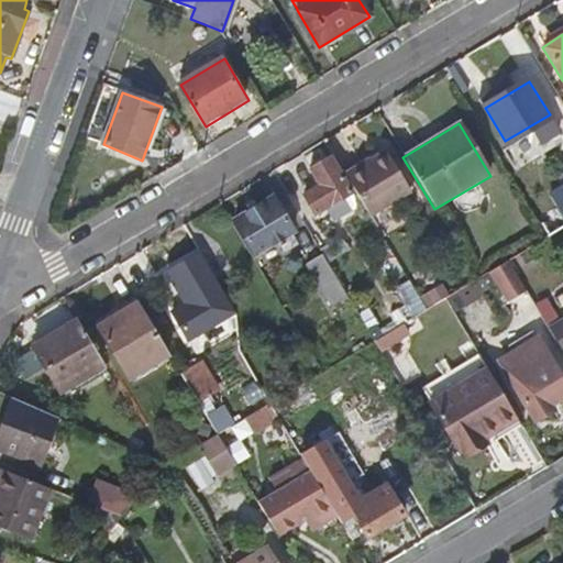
[(352,194),(330,158),(309,170),(319,186),(305,195),(316,216),(352,194)]
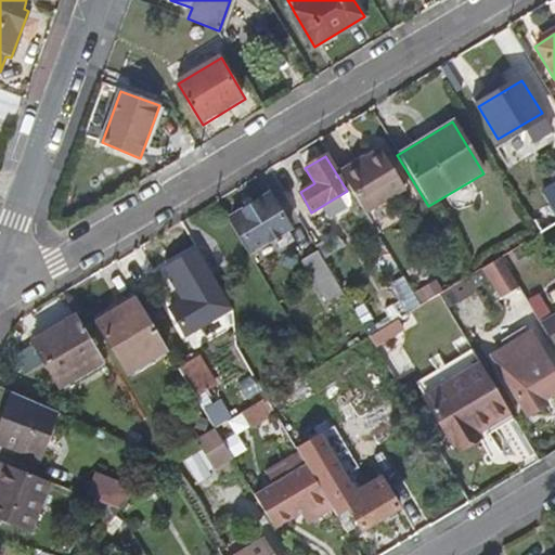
[(344,178),(368,217),(403,194),(379,156),(344,178)]
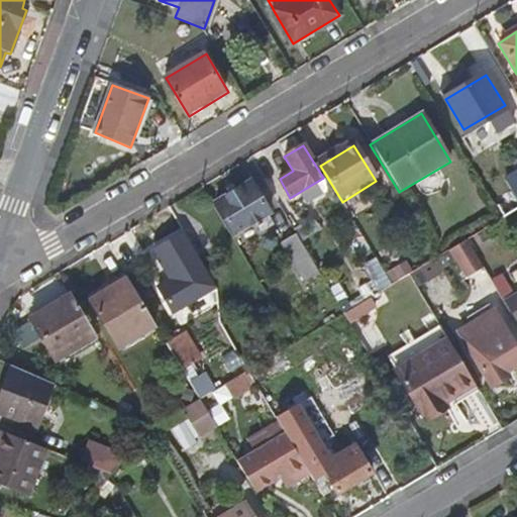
[(268,215),(248,183),(214,203),(233,235),(268,215)]
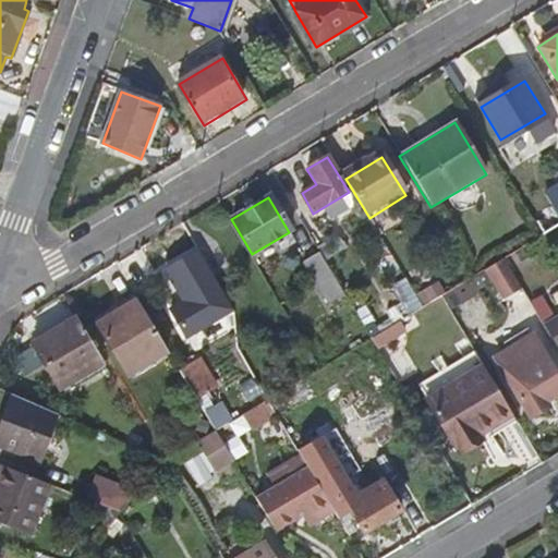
[(225,295),(197,251),(167,269),(193,315),(225,295)]
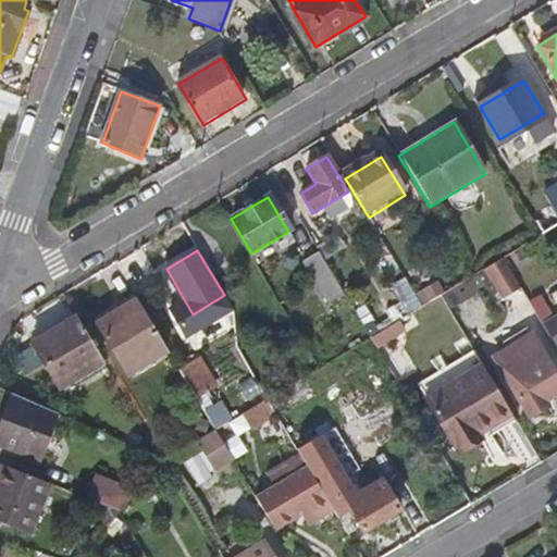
[(329,308),(345,297),(317,250),(298,262),(329,308)]
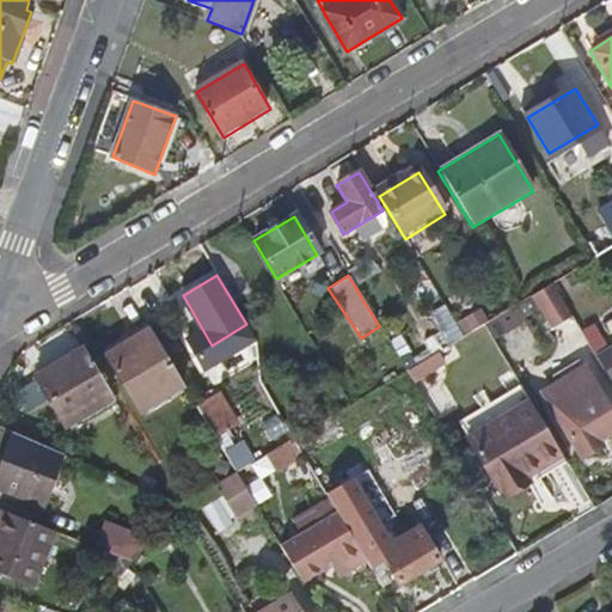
[(552,325),(571,313),(554,282),(534,294),(534,295),(516,307),(524,318),(542,307),(552,325)]
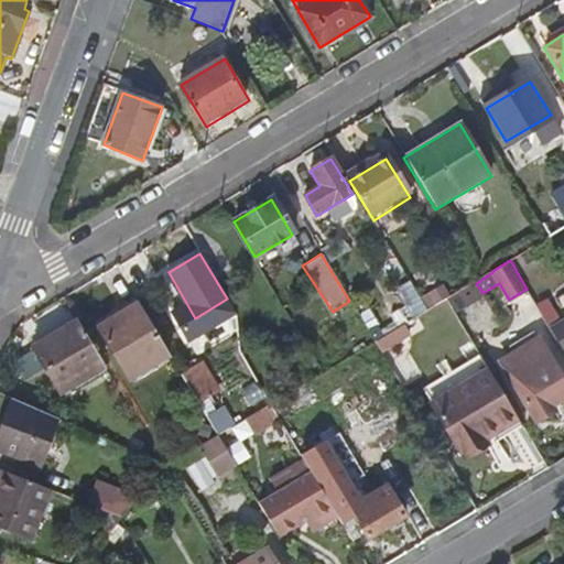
[(402,272),(396,262),(381,271),(388,282),(402,272)]
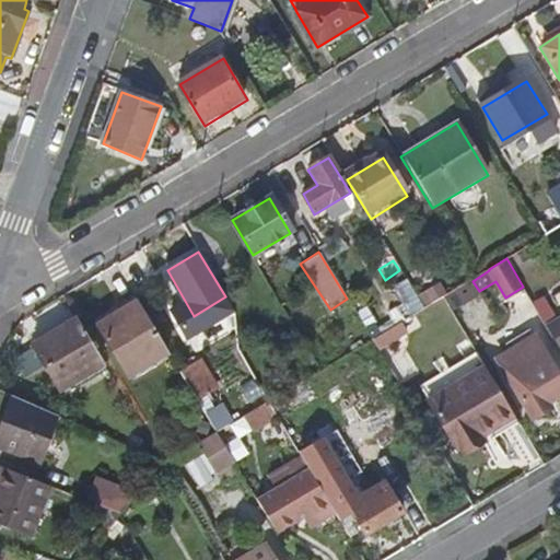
[(424,308),(407,279),(393,288),(410,316),(424,308)]
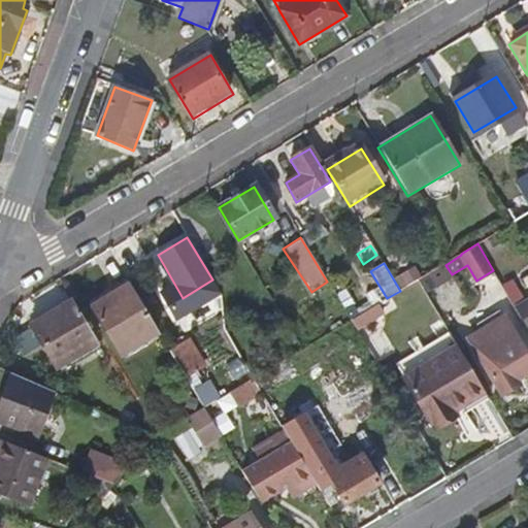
[(158,331),(130,285),(92,308),(122,355),(158,331)]
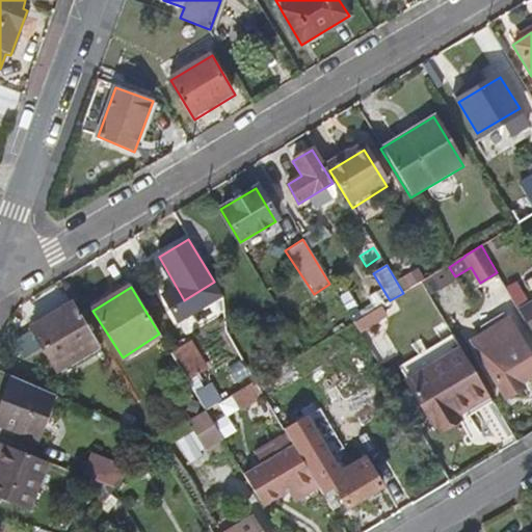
[(531,301),(519,310),(531,331),(531,301)]
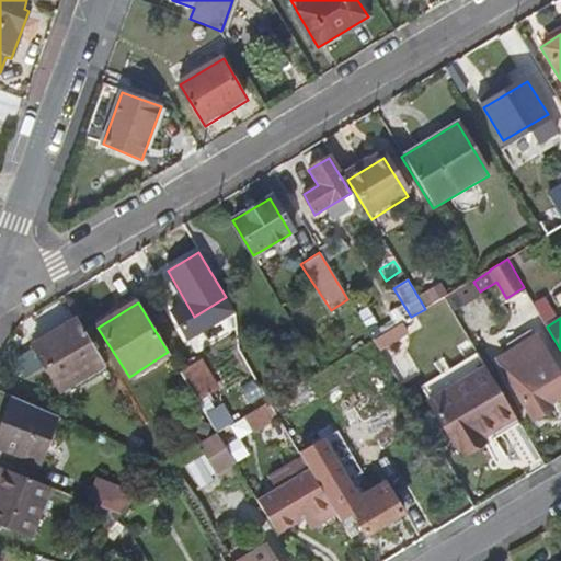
[(104,365),(78,322),(34,347),(59,391),(104,365)]
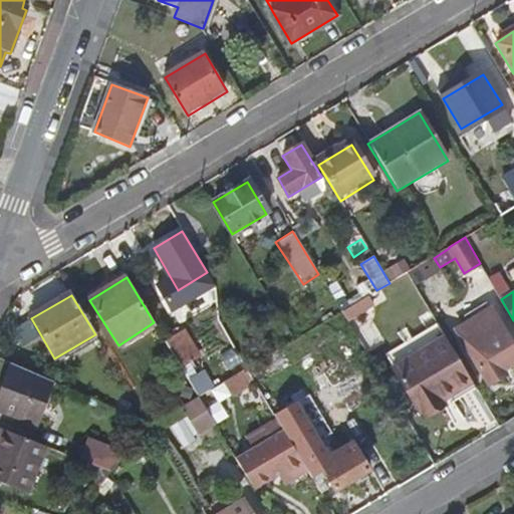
[(477,323),(494,313),(491,307),(467,321),(471,326),(472,325),(475,331),(480,328),(477,323)]
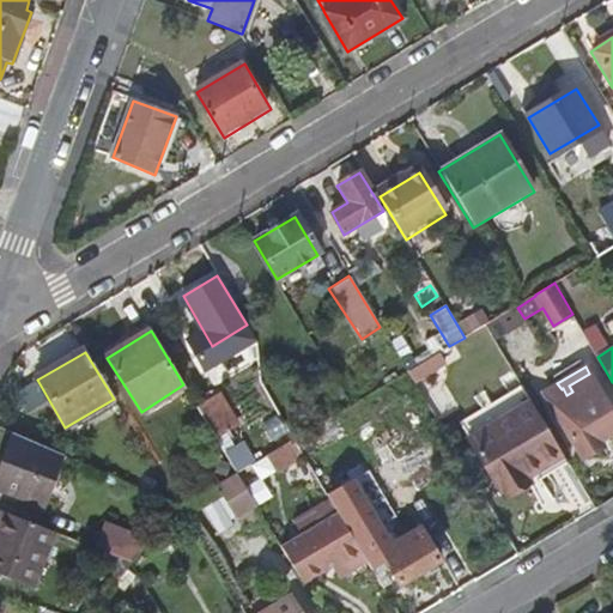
[(605,399),(589,374),(569,386),(572,392),(566,395),(563,388),(562,389),(547,399),(586,465),(612,449),(612,410),(606,398),(605,399)]
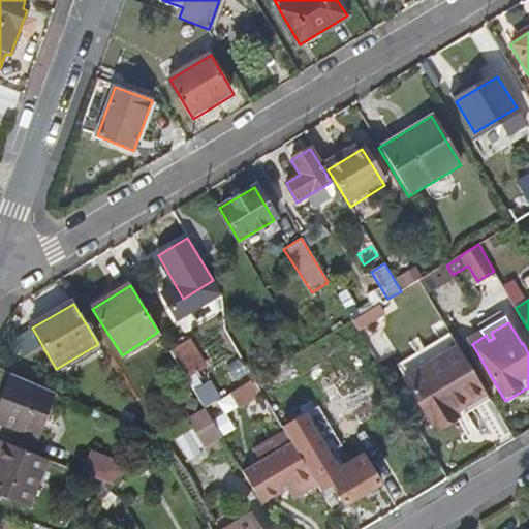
[(397,366),(405,381),(459,347),(450,334),(397,366)]
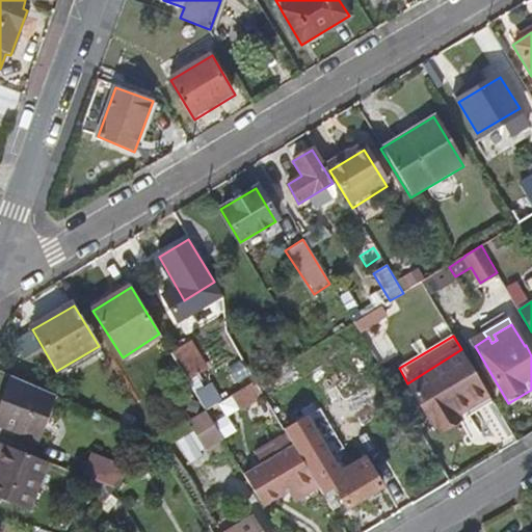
[(170,353),(186,378),(206,367),(190,342),(170,353)]
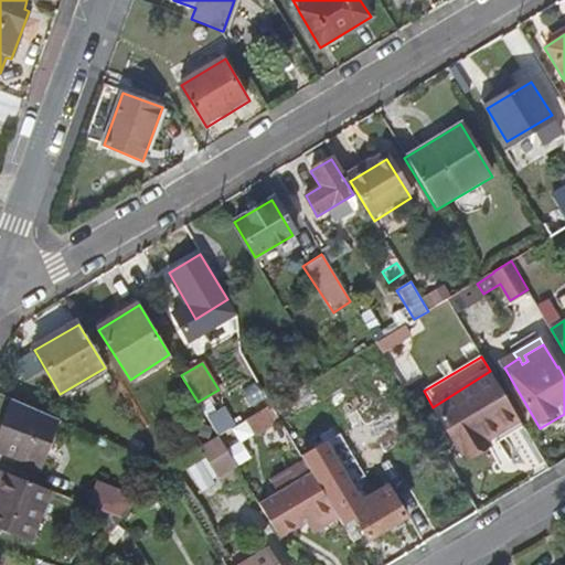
[(486,438),(519,418),(490,371),(433,407),(462,457),(486,443),(486,438)]
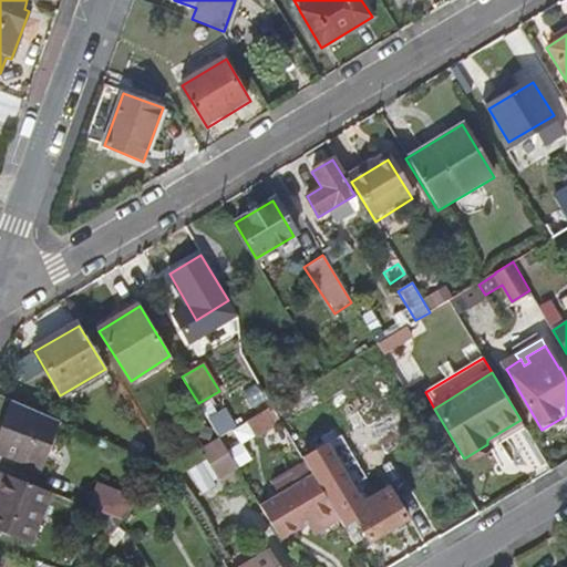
[(62,422),(10,400),(0,426),(0,454),(41,470),(62,422)]
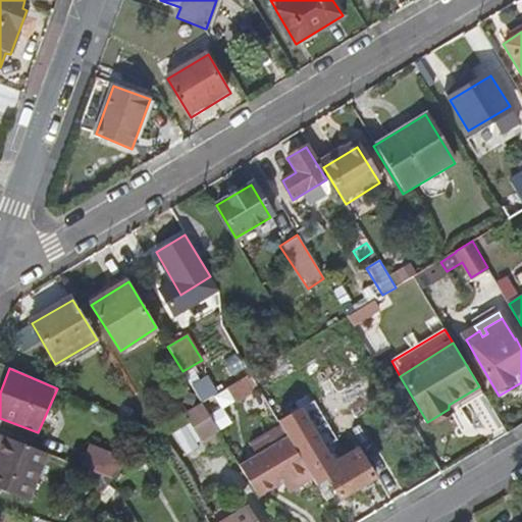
[(251,373),(228,386),(226,388),(235,402),(236,404),(260,388),(258,384),(251,373)]
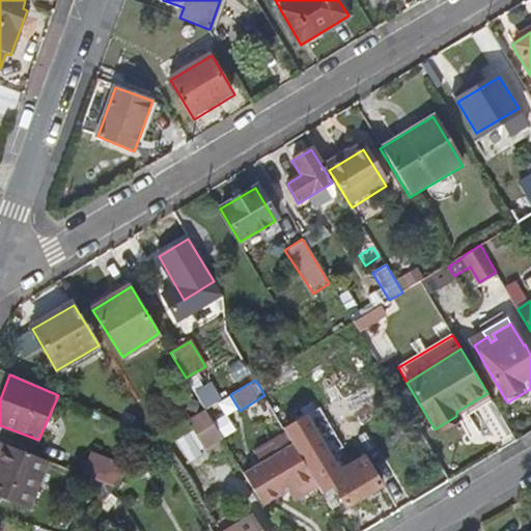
[(239,409),(230,395),(217,403),(225,417),(239,409)]
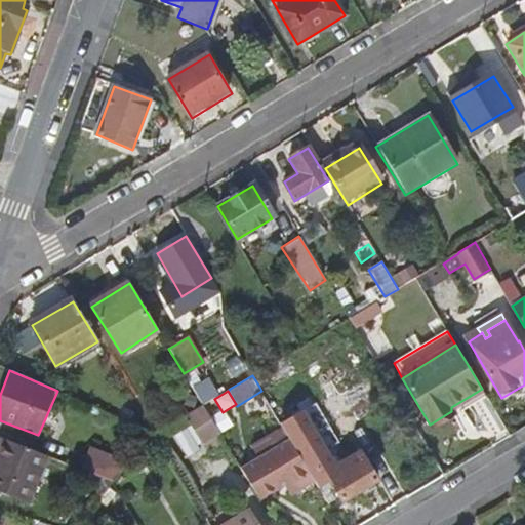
[(194,408),(197,397),(187,395),(184,405),(194,408)]
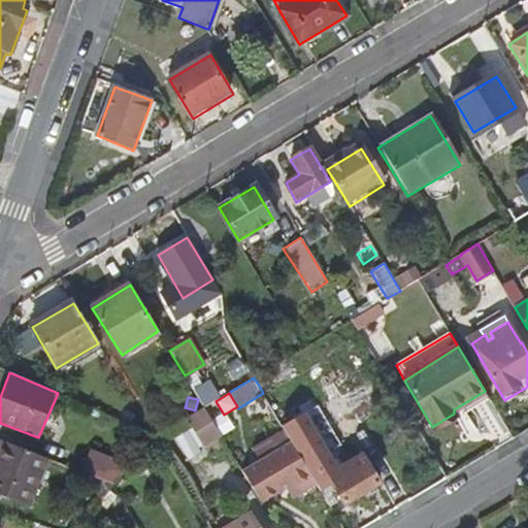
[(284,427),(286,430),(288,434),(301,456),(308,469),(317,482),(331,506),(338,502),(332,492),(328,486),(332,483),(336,489),(344,502),(361,493),(365,499),(378,491),(373,485),(378,482),(362,455),(343,466),(335,452),(344,446),(319,404),(284,427)]
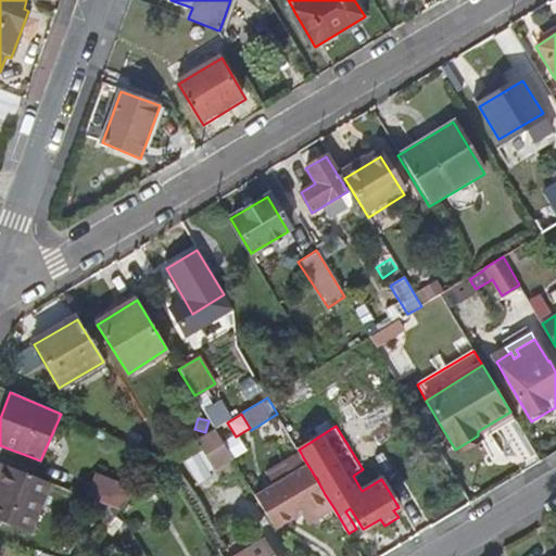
[(223,443),(215,429),(196,441),(202,451),(213,470),(234,460),(231,457),(223,443)]
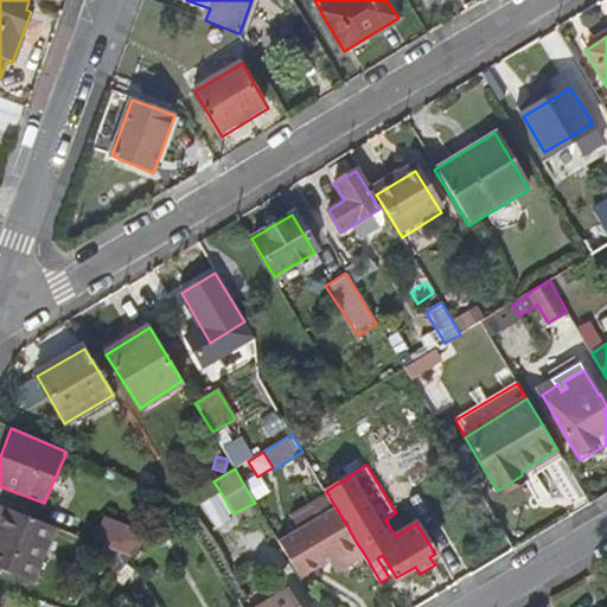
[(254,477),(243,484),(253,499),(263,492),(254,477)]
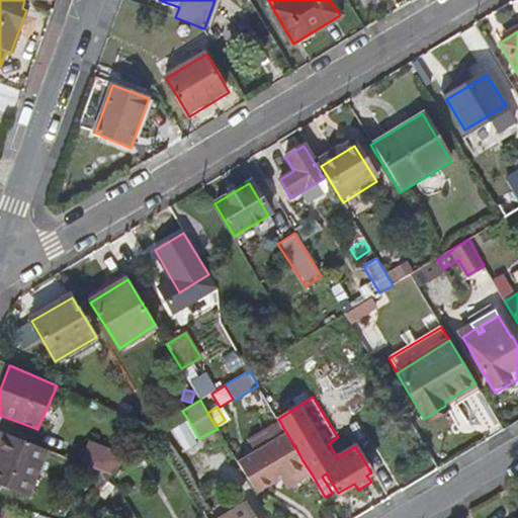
[(198,438),(188,420),(171,430),(185,452),(197,444),(194,440),(198,438)]
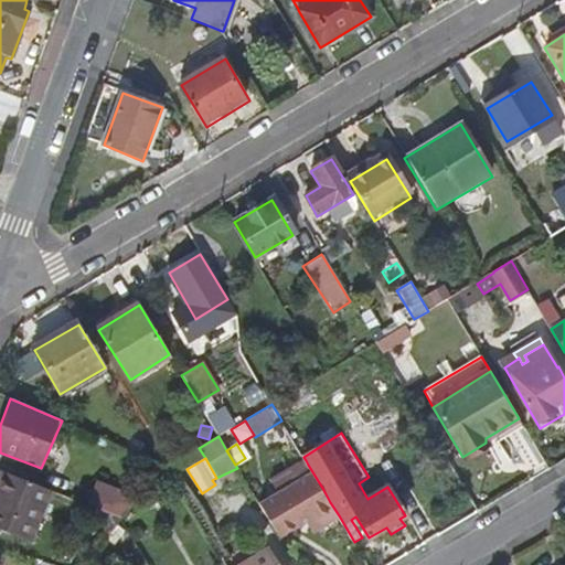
[(279,493),(260,504),(280,537),(312,518),(319,528),(339,515),(330,502),(322,488),(308,465),(306,460),(273,480),(279,493)]
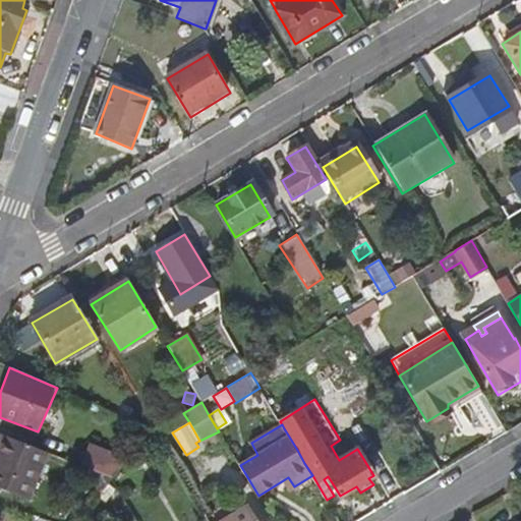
[(48,452),(8,436),(0,458),(0,489),(29,501),(48,452)]
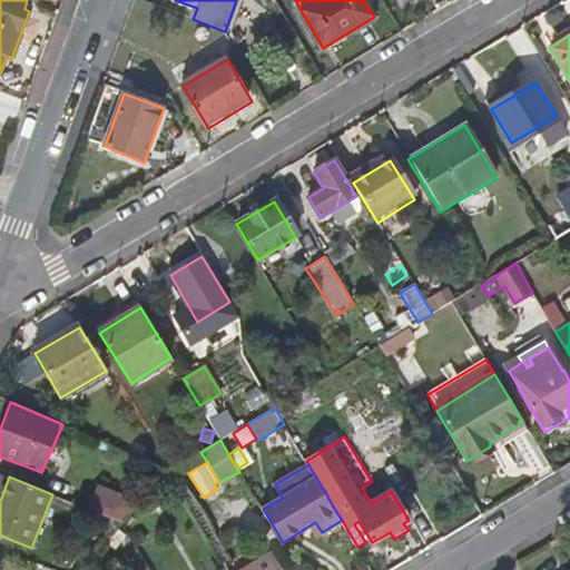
[(123,522),(124,523),(128,517),(140,503),(98,485),(89,509),(99,513),(123,522)]
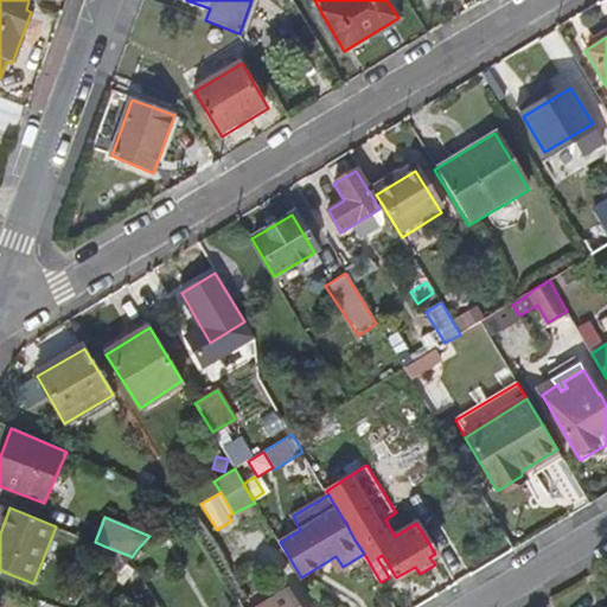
[(132,557),(131,556),(106,547),(101,558),(125,567),(127,562),(132,557)]
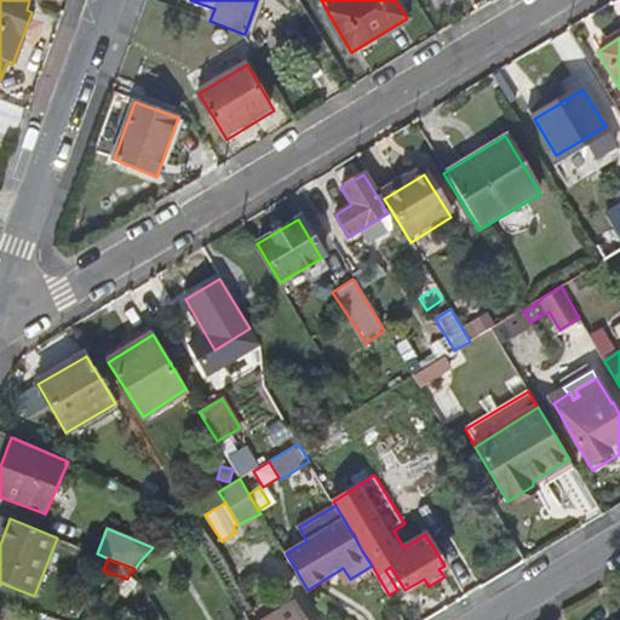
[(177,560),(151,574),(154,578),(147,581),(153,591),(184,572),(177,560)]
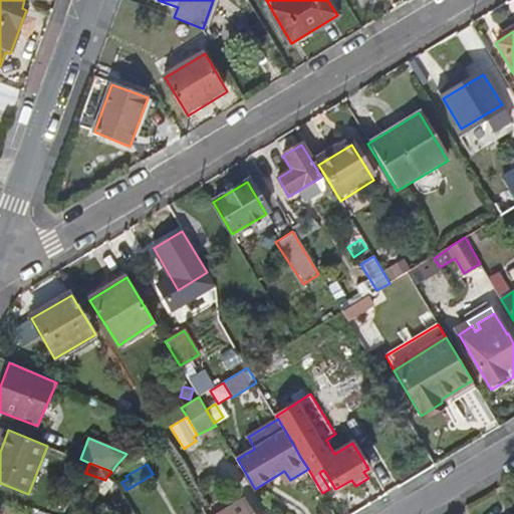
[(327,476),(323,470),(319,473),(323,479),(327,476)]
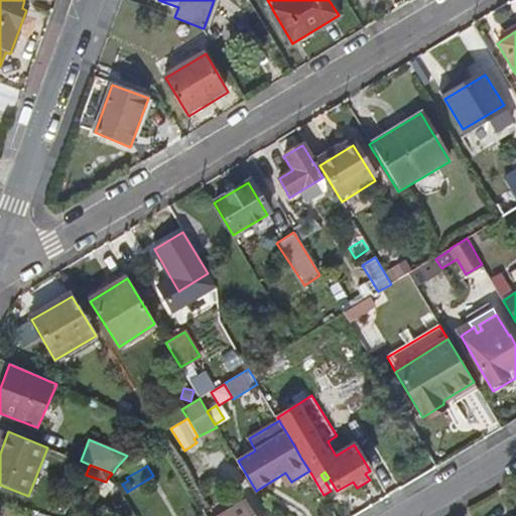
[(117,484),(108,478),(106,482),(99,490),(108,497),(117,484)]
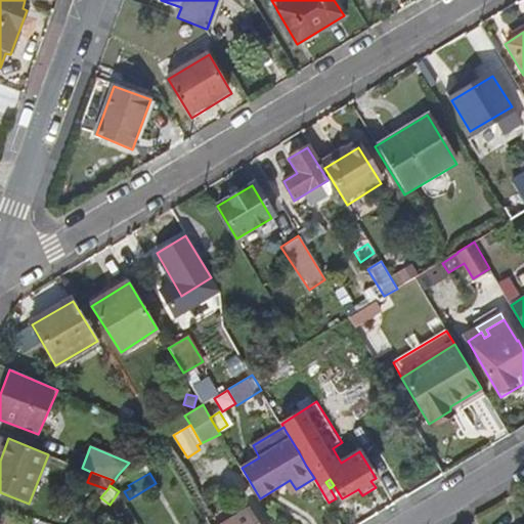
[(0,523),(23,523),(25,521),(0,511),(0,523)]
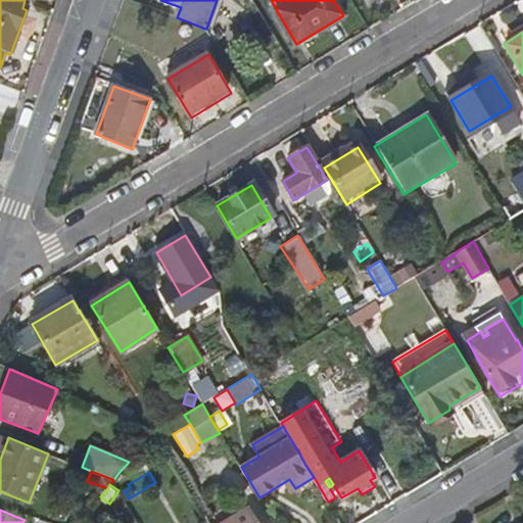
[(257,522),(250,510),(226,522),(257,522)]
